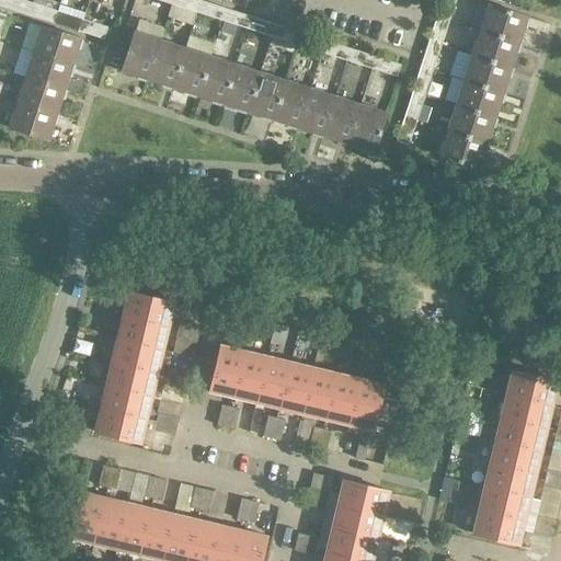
[(31,4),(18,0),(4,0),(2,8),(27,15),(31,4)]
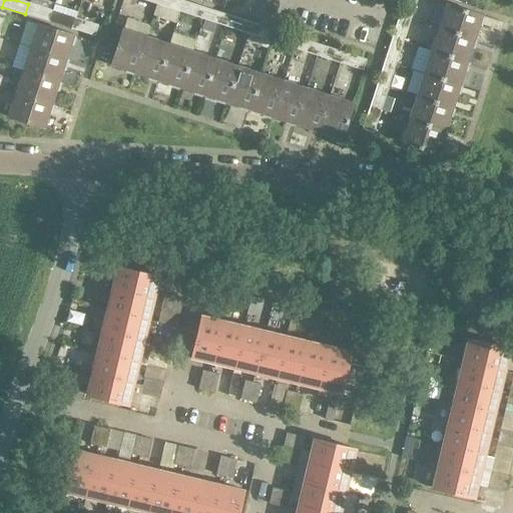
[(157,0),(156,4),(179,11),(182,1),(179,0),(157,0)]
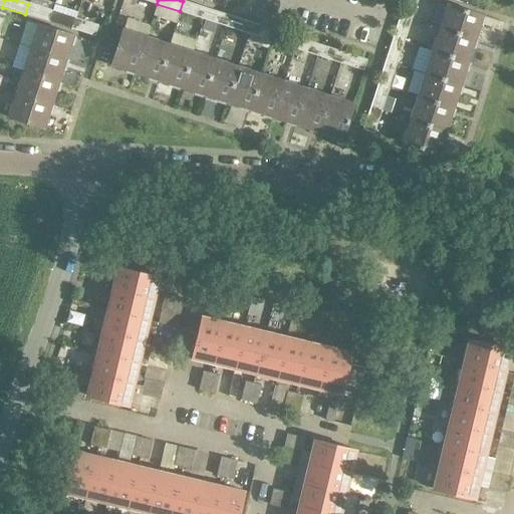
[(225,0),(223,7),(234,10),(236,0),(225,0)]
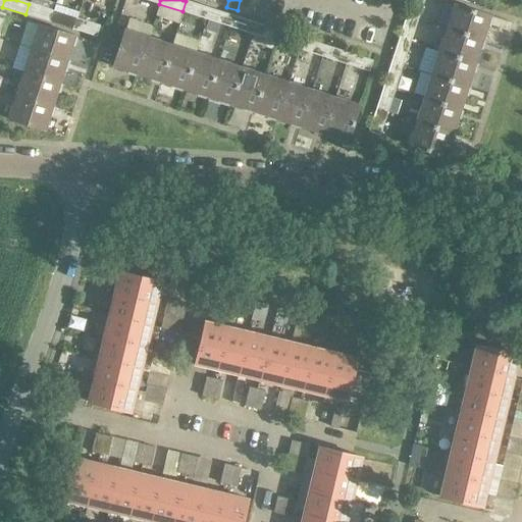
[(416,19),(422,0),(410,0),(406,16),(416,19)]
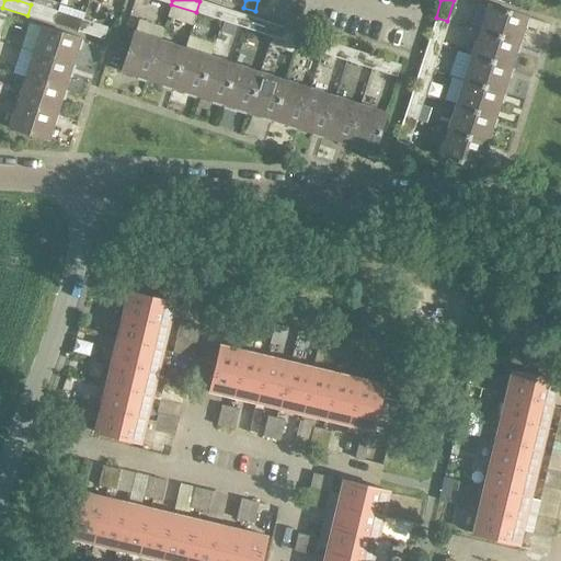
[(225,9),(199,1),(196,12),(221,21),(225,9)]
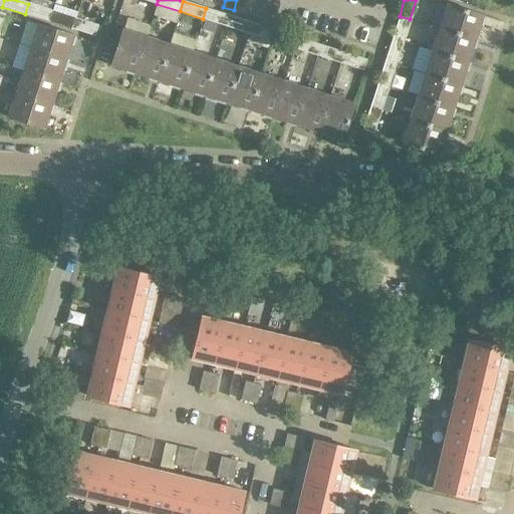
[(25,14),(48,21),(51,11),(28,4),(25,14)]
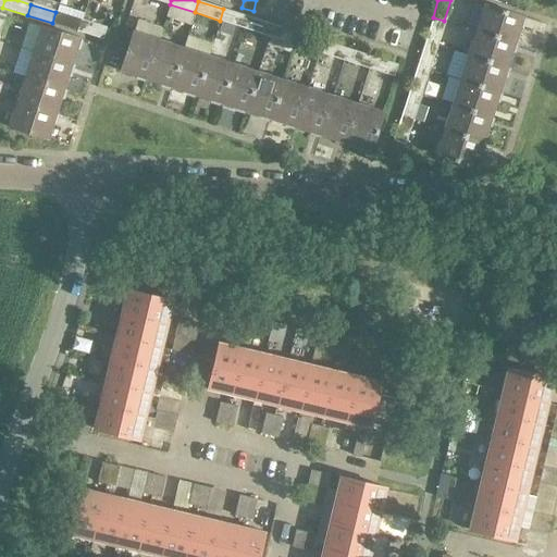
[(483,4),(474,29),(516,42),(523,17),(483,4)]
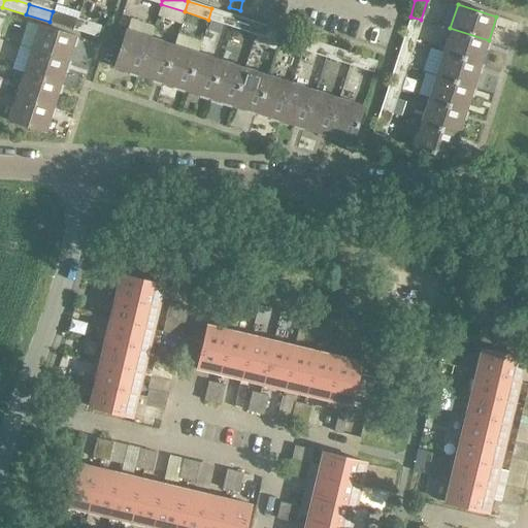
[(208,20),(231,27),(235,17),(211,8),(208,20)]
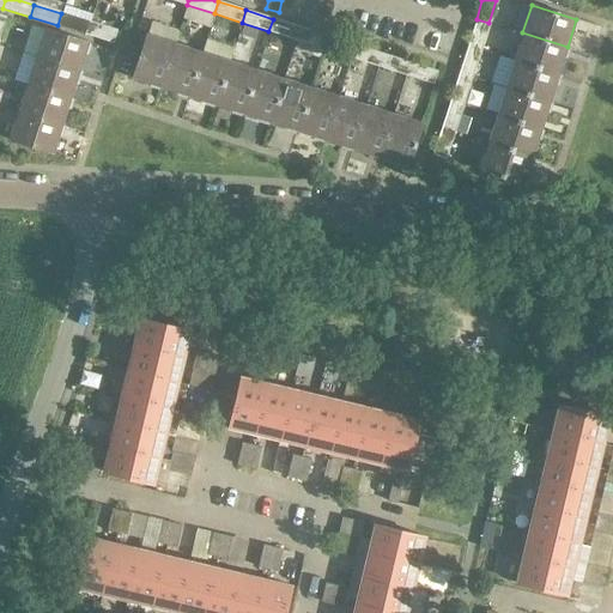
[(89,22),(61,13),(58,25),(85,35),(89,22)]
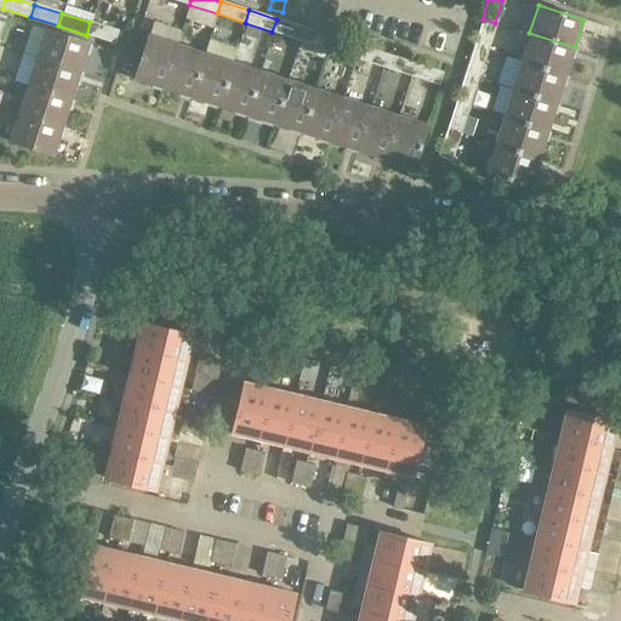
[(305,28),(277,20),(272,32),(300,41),(305,28)]
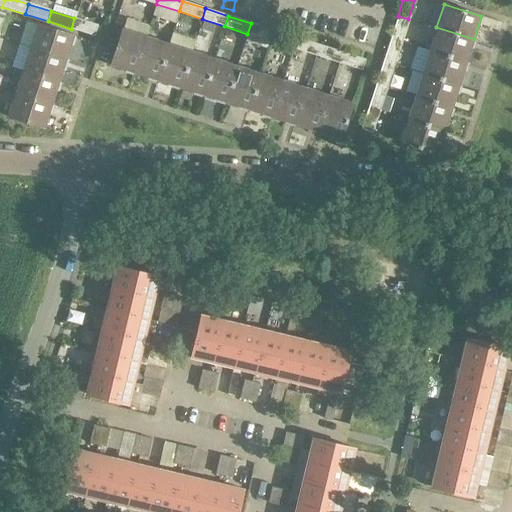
[(390,39),(401,42),(408,19),(398,16),(390,39)]
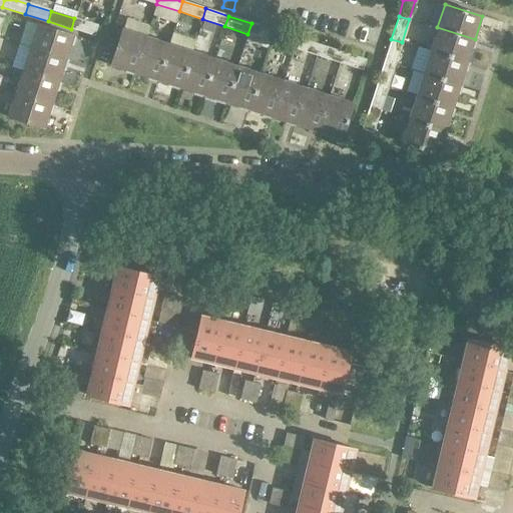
[(74,18),(71,29),(93,36),(97,26),(74,18)]
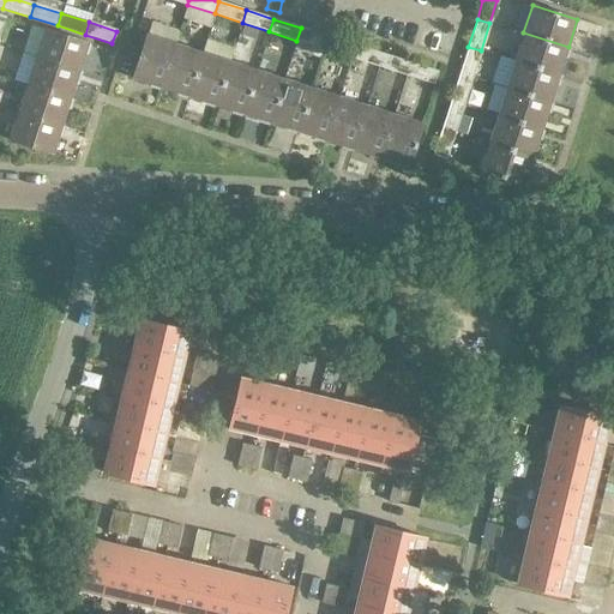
[(35,56),(79,71),(89,42),(43,28),(35,56)]
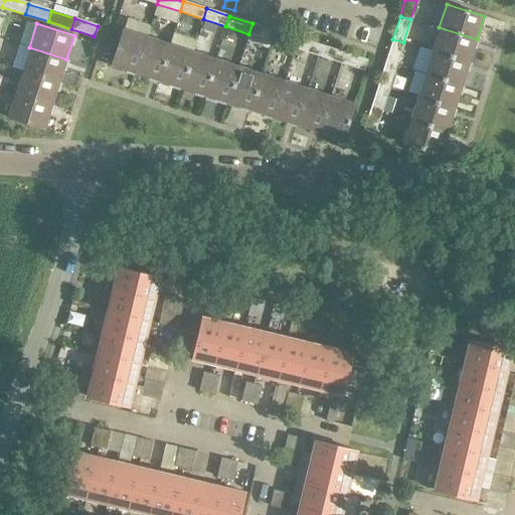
[(248,34),(272,41),(276,30),(252,23),(248,34)]
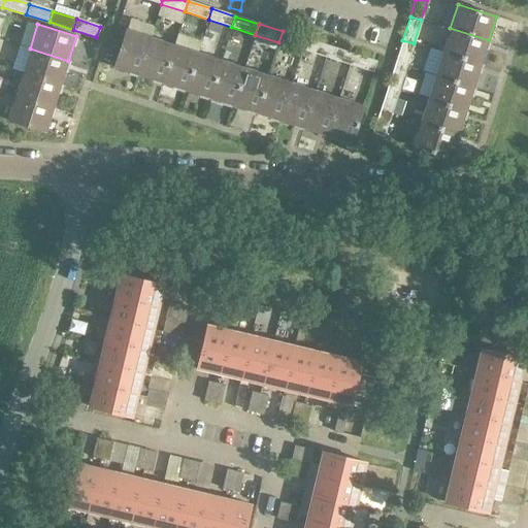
[(489,40),(450,28),(442,52),(481,64),(489,40)]
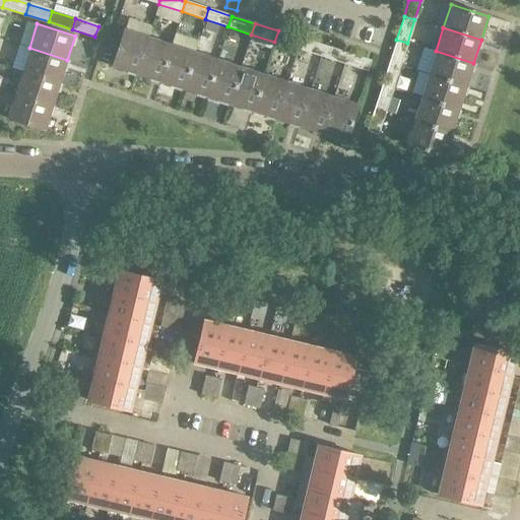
[(112,67),(135,74),(147,37),(124,29),(112,67)]
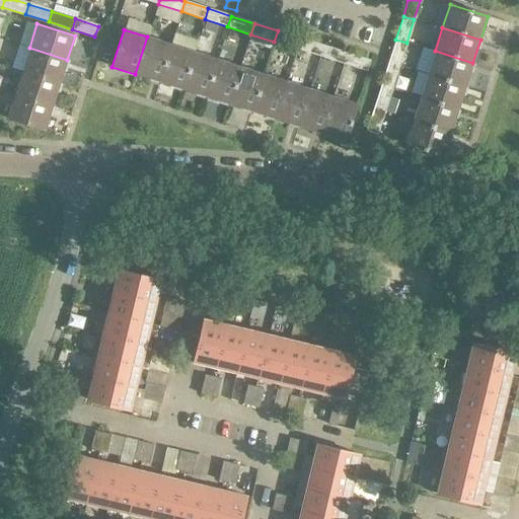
[(274,42),(297,49),(300,39),(278,30),(274,42)]
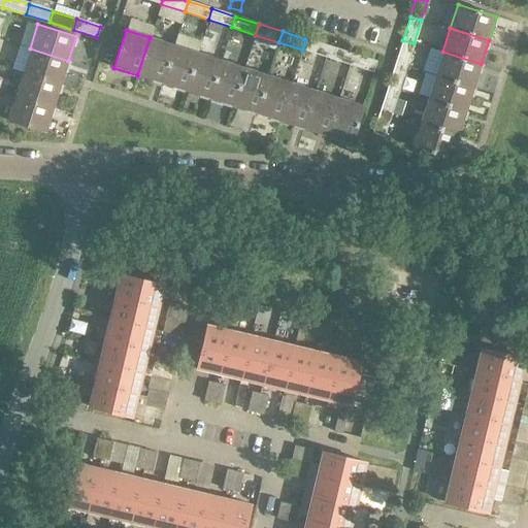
[(173,44),(150,37),(137,75),(161,84),(173,44)]
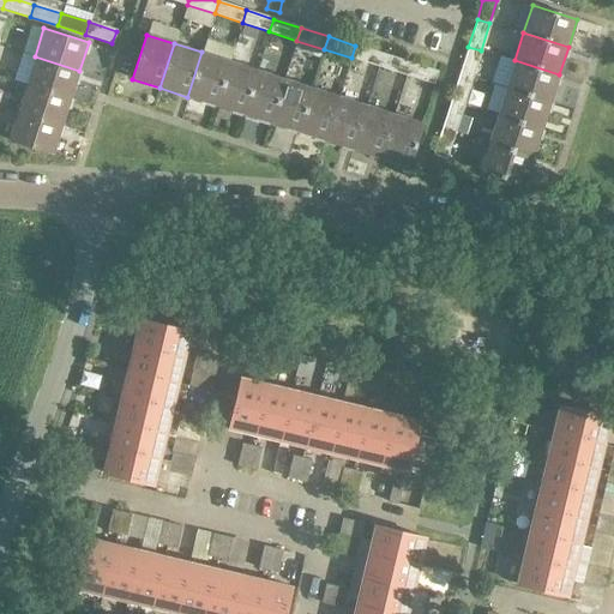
[(383,54),(355,46),(351,58),(379,67),(383,54)]
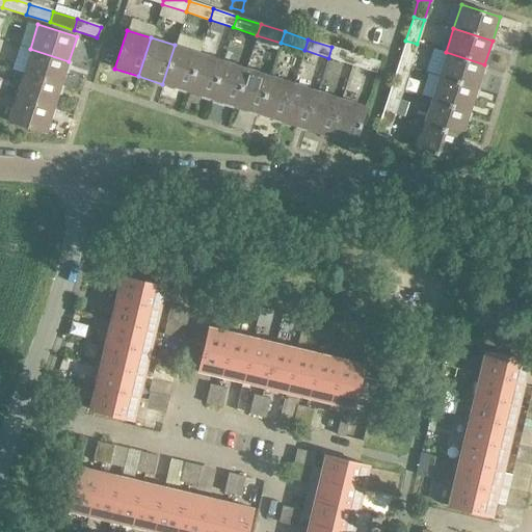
[(409,68),(417,44),(405,41),(398,64),(409,68)]
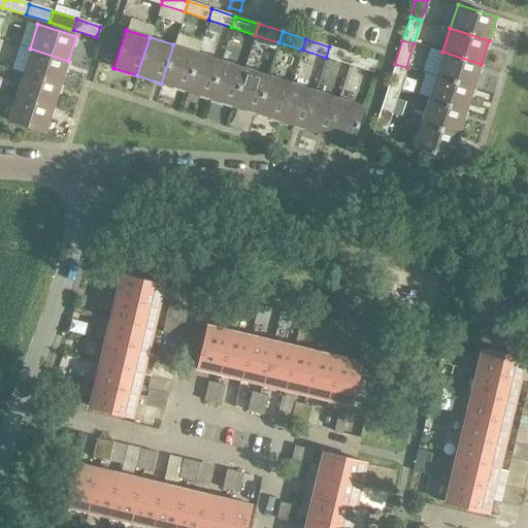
[(161,84),(185,91),(197,53),(173,44),(161,84)]
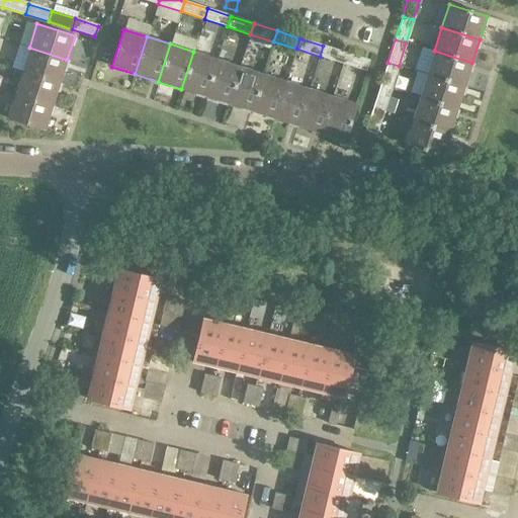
[(320,57),(343,64),(346,53),(323,46),(320,57)]
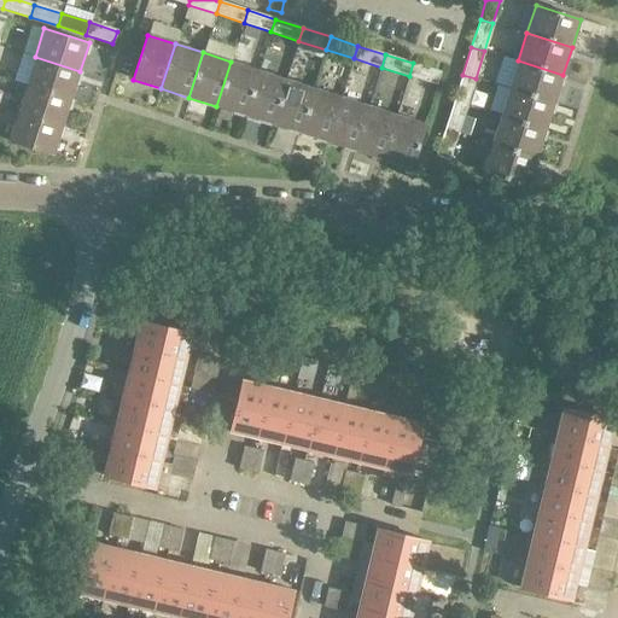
[(25,85),(71,99),(80,71),(35,57),(25,85)]
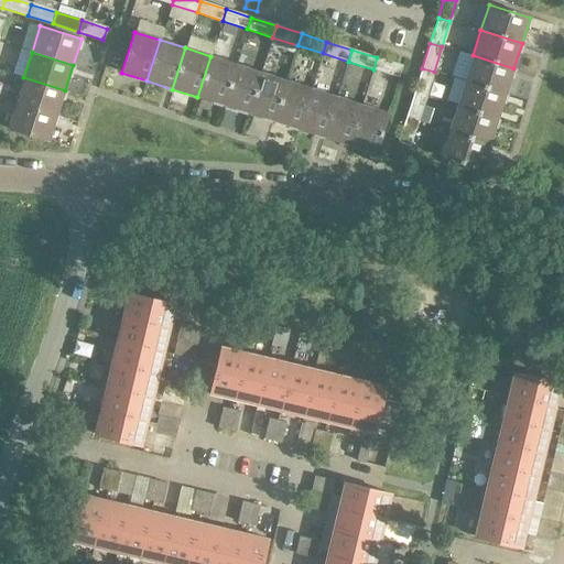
[(473,55),(464,80),(506,94),(513,68),(473,55)]
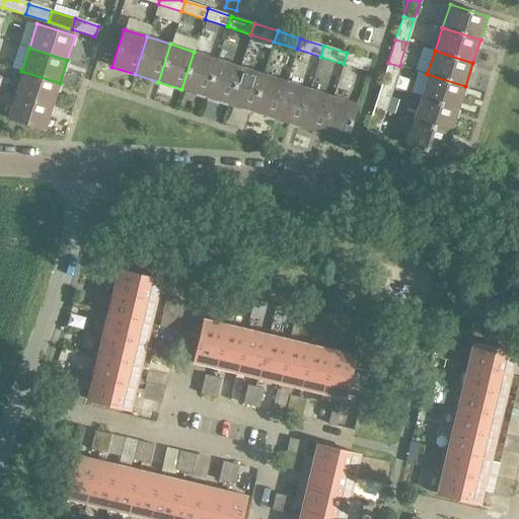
[(217,59),(194,52),(181,89),(205,96),(217,59)]
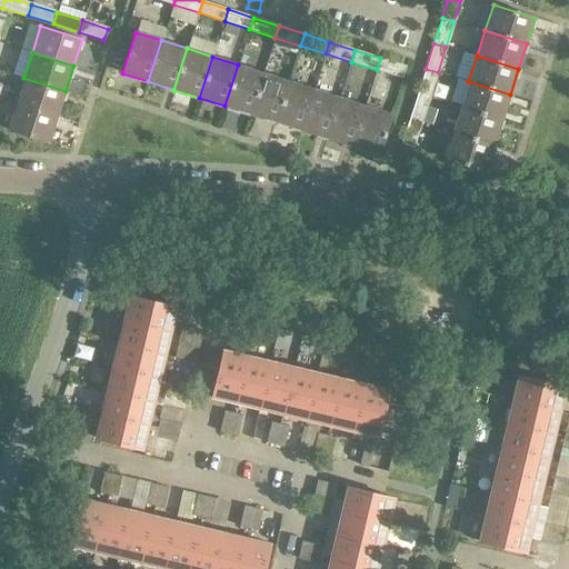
[(406,67),(380,58),(377,70),(402,78),(406,67)]
